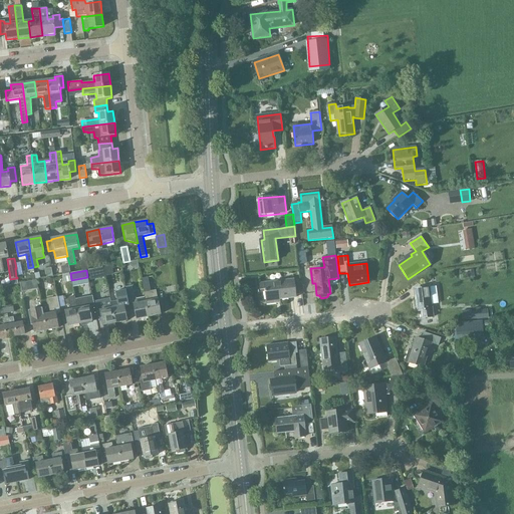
[(71,282),(70,274),(61,276),(62,278),(61,278),(62,284),(71,282)]
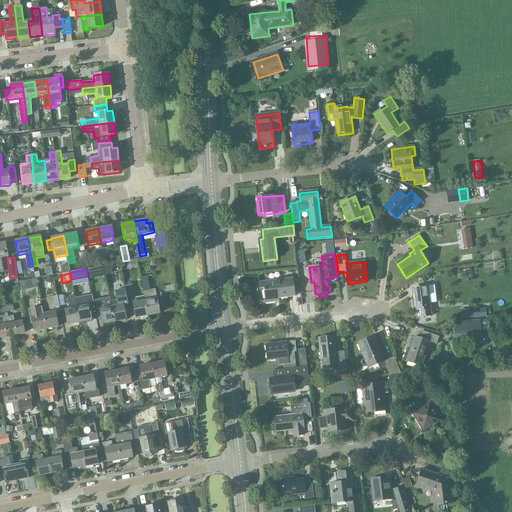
[(159,313),(156,298),(157,298),(155,289),(150,290),(147,276),(141,278),(143,286),(142,286),(143,292),(145,300),(144,301),(147,315),(159,313)]
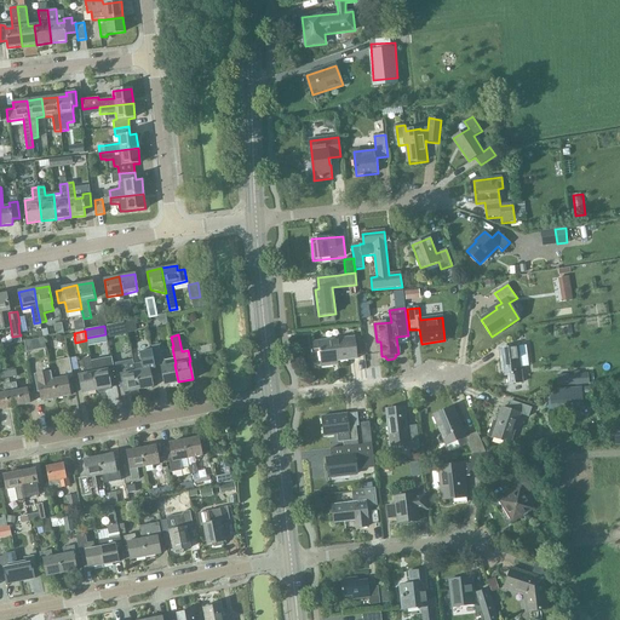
[(314,343),(315,350),(313,351),(314,361),(315,363),(316,365),(317,366),(320,366),(320,365),(321,365),(322,368),(334,366),(333,362),(359,359),(356,338),(314,343)]
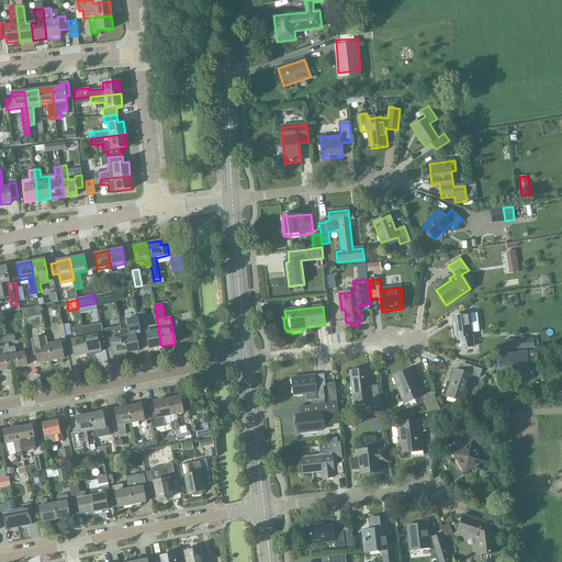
[(33,316),(31,307),(22,310),(23,318),(33,316)]
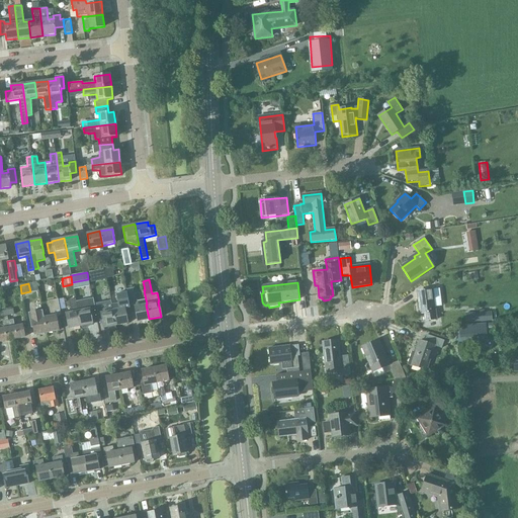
[(149,319),(146,305),(140,306),(139,303),(136,300),(133,288),(126,289),(127,292),(127,293),(128,301),(130,304),(128,304),(130,308),(134,307),(137,322),(149,319)]
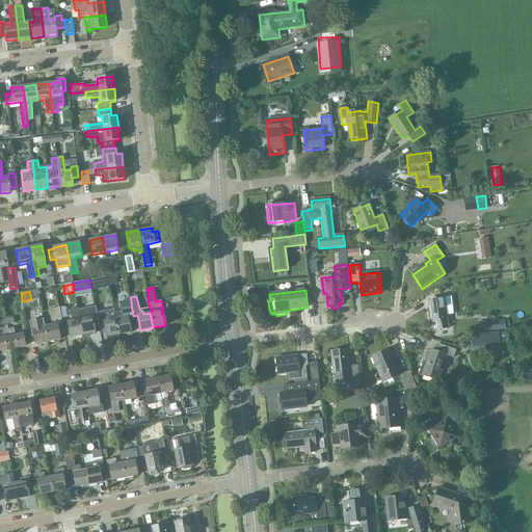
[(437,330),(449,328),(445,297),(430,299),(431,306),(429,306),(431,323),(436,322),(437,330)]
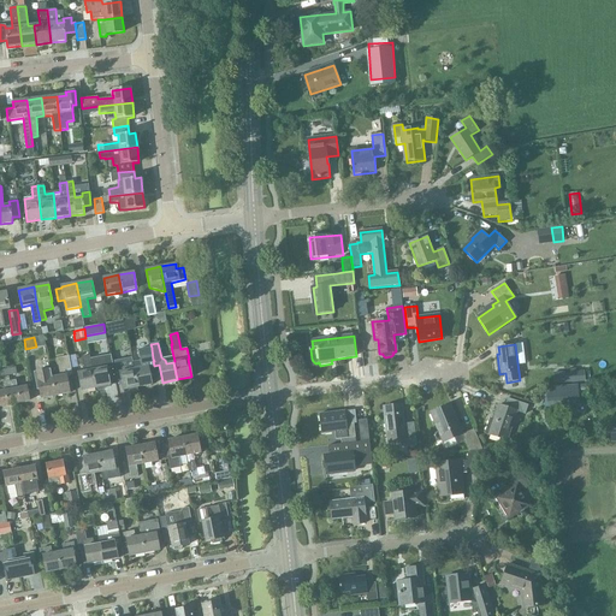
[(153,359),(152,349),(152,348),(138,350),(141,361),(132,362),(137,388),(152,385),(148,367),(154,366),(153,361),(154,361),(153,359)]
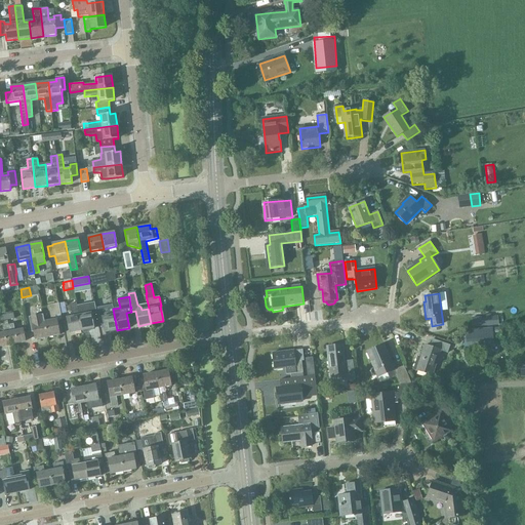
[(93,301),(77,305),(77,308),(79,316),(78,316),(81,331),(82,331),(82,332),(84,333),(87,332),(88,331),(88,330),(93,329),(90,314),(95,313),(93,301)]
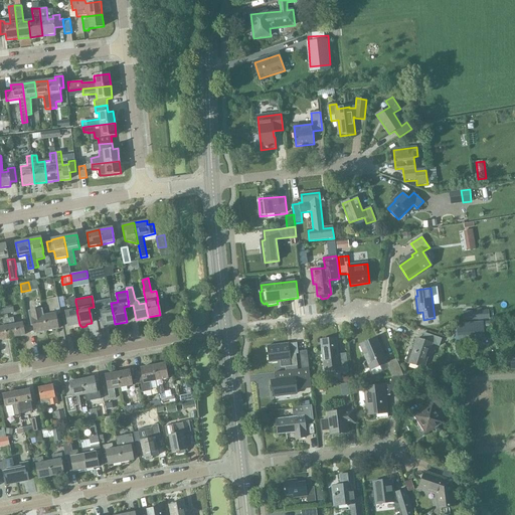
[(44,316),(43,316),(46,331),(58,329),(55,314),(54,314),(53,309),(59,308),(56,298),(46,300),(49,315),(44,316)]
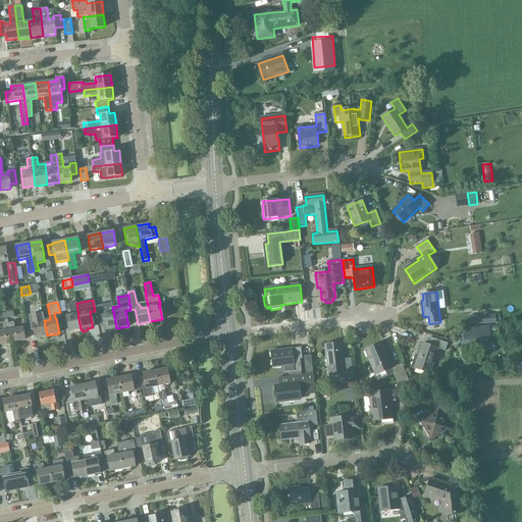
[(72,315),(65,316),(68,331),(81,329),(77,314),(79,314),(76,306),(76,303),(76,302),(69,303),(72,315)]
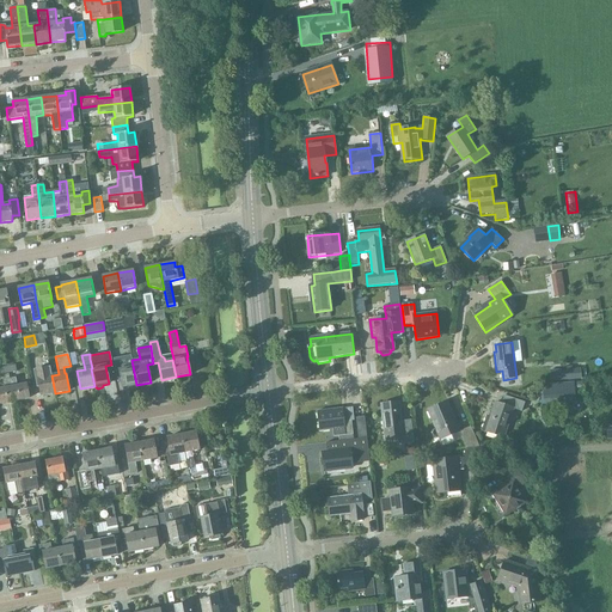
[(136,385),(132,360),(132,356),(115,359),(117,371),(120,371),(123,387),(129,386),(129,390),(136,387),(136,385)]
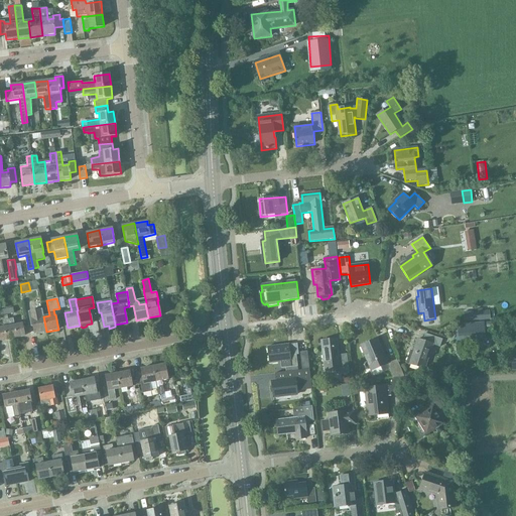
[(42,309),(28,312),(31,327),(33,327),(34,334),(46,332),(43,316),(44,316),(42,309)]
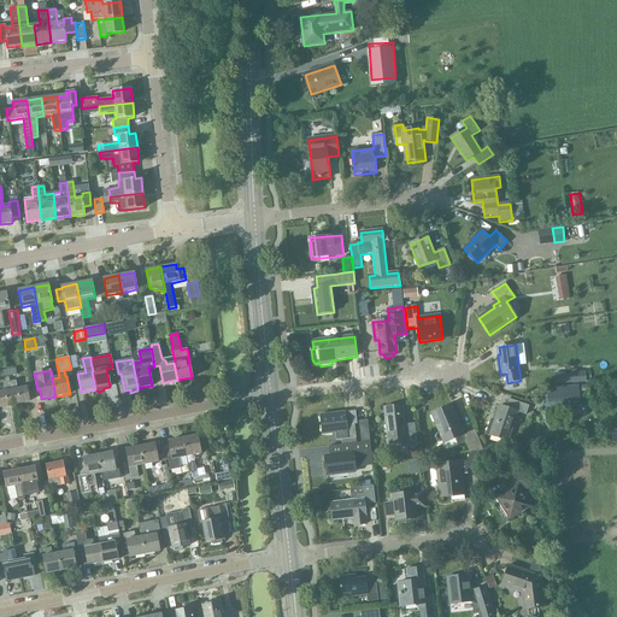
[(11,391),(13,405),(29,401),(27,388),(17,389),(16,381),(10,382),(11,391)]
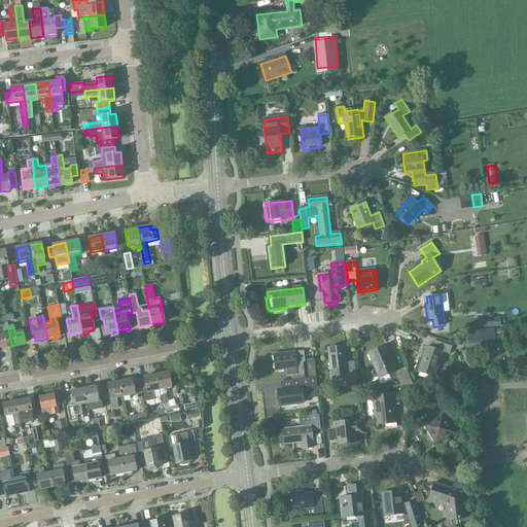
[(0,347),(11,346),(9,334),(8,326),(3,327),(4,335),(0,335),(0,347)]
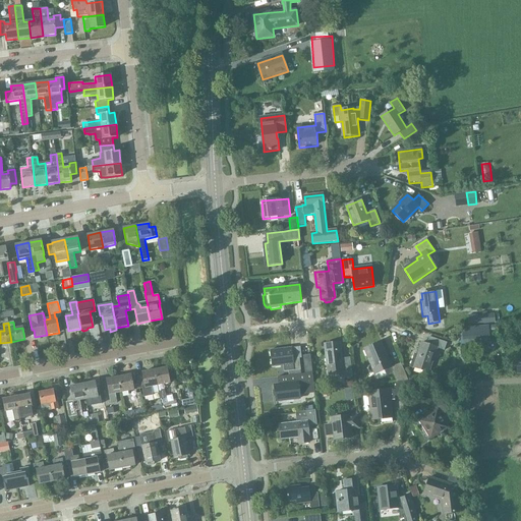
[(488,327),(463,328),(463,337),(489,336),(488,327)]
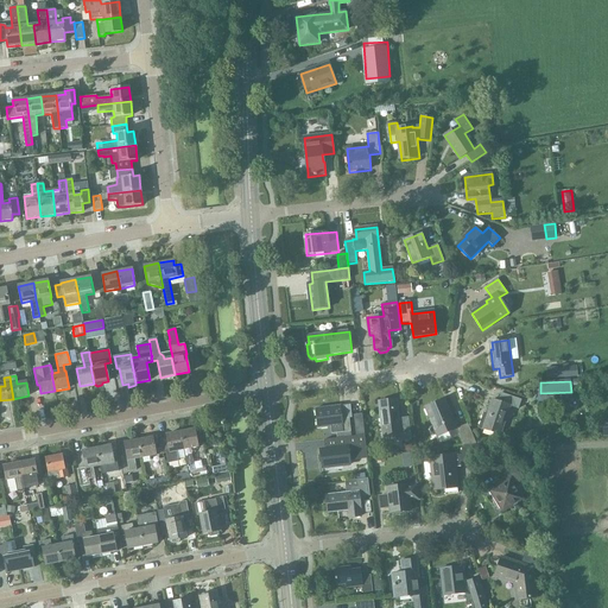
[(501,393),(498,401),(493,400),(487,415),(483,413),(479,428),(500,435),(511,406),(519,409),(521,400),(501,393)]
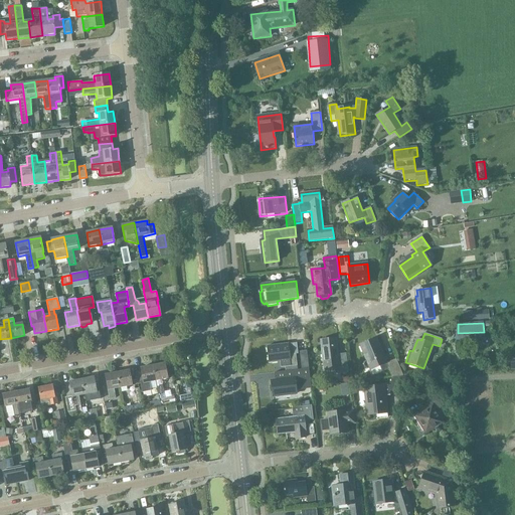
[(376,338),(359,345),(366,362),(365,363),(364,364),(366,368),(367,369),(369,368),(370,370),(380,366),(382,370),(388,368),(392,378),(403,376),(396,359),(387,363),(376,338)]
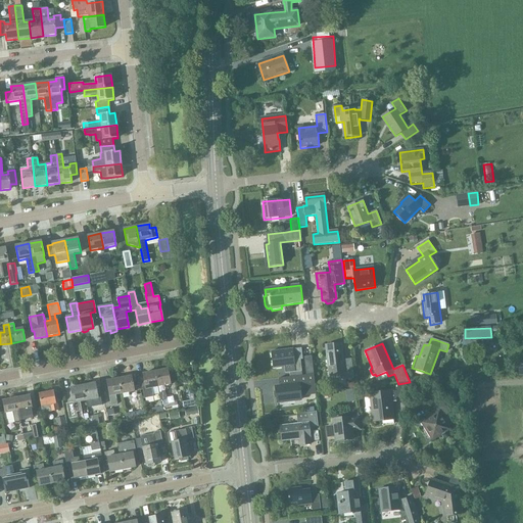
[(325,345),(327,367),(329,378),(340,377),(341,381),(353,380),(350,360),(342,360),(341,344),(325,345)]
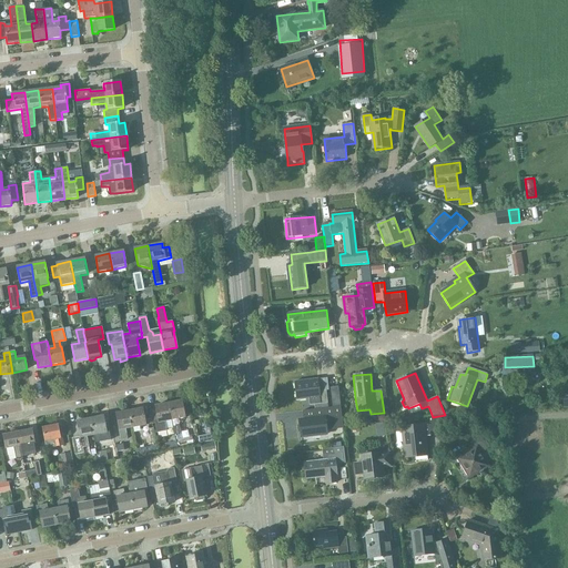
[(317,379),(294,382),(296,401),(308,398),(310,405),(314,405),(315,409),(327,408),(327,404),(326,392),(318,393),(317,379)]
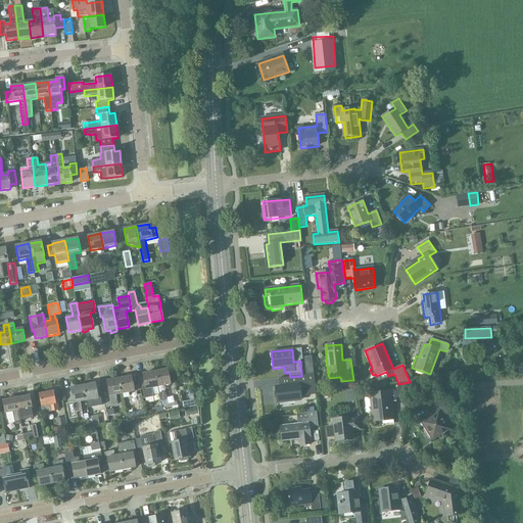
[(155,372),(158,387),(171,385),(168,370),(155,372)]
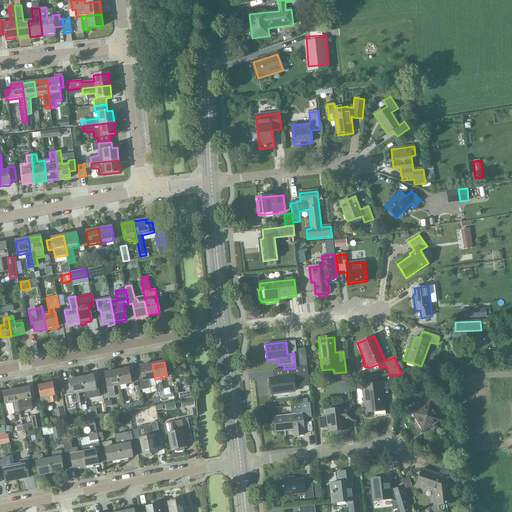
[(155,379),(152,364),(140,366),(141,370),(135,371),(137,383),(140,382),(141,391),(150,389),(148,380),(155,379)]
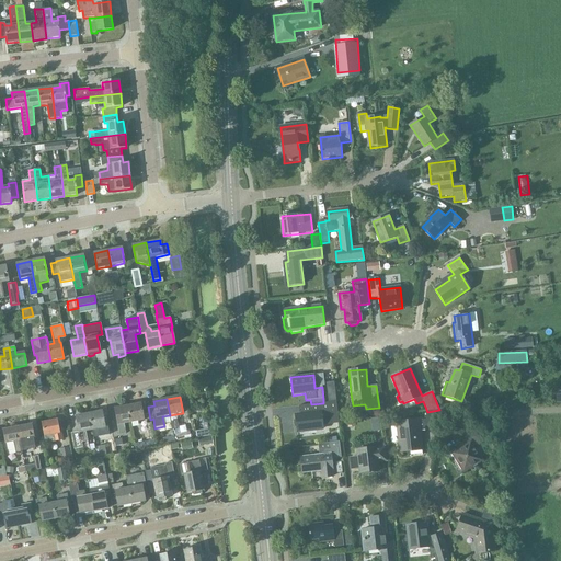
[(296,422),(295,422),(296,427),(297,427),(297,431),(305,430),(305,432),(323,430),(322,424),(339,423),(336,402),(311,404),(312,414),(295,416),(296,422)]
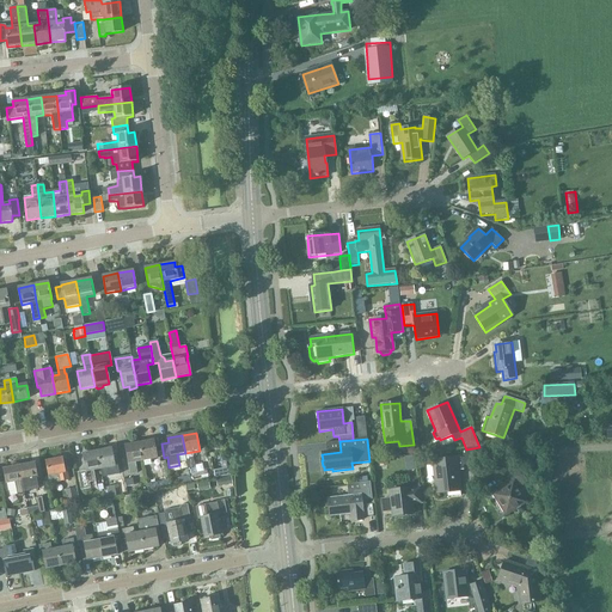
[(139,444),(142,461),(157,459),(153,441),(139,444)]
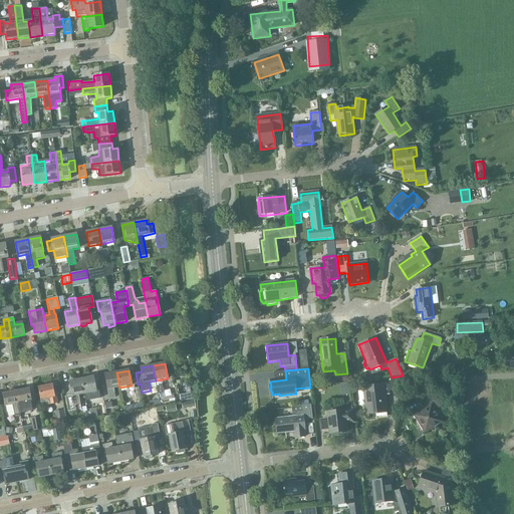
[(114,389),(119,388),(116,372),(105,374),(107,390),(108,390),(109,399),(115,398),(114,389)]
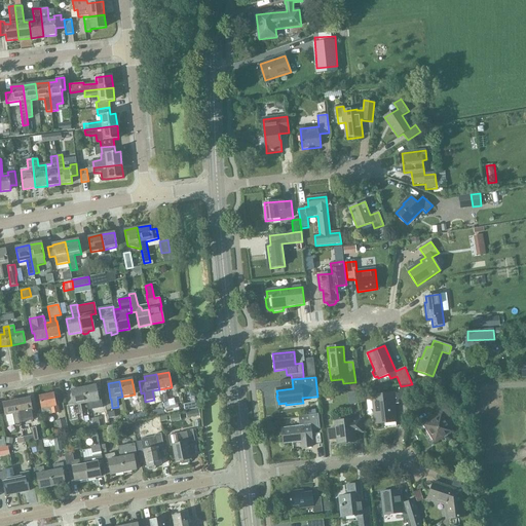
[(392,395),(372,397),(375,424),(396,422),(393,404),(398,404),(399,400),(409,401),(412,384),(401,386),(400,386),(399,393),(392,395)]
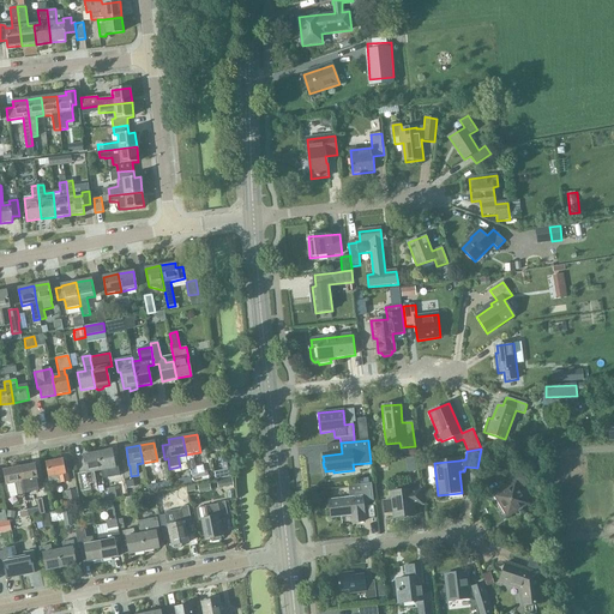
[(116,476),(115,469),(112,451),(97,453),(101,471),(102,479),(103,479),(104,480),(110,479),(110,477),(116,476)]
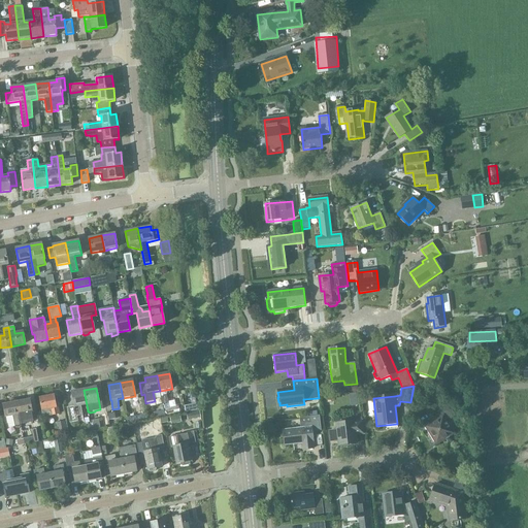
[(81,406),(87,405),(84,390),(71,392),(74,406),(67,407),(70,423),(78,422),(77,417),(84,416),(81,406)]
